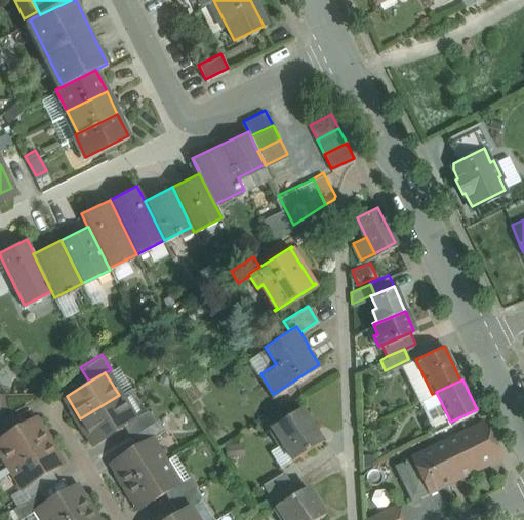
[(432,394),(418,400),(429,421),(446,412),(436,392),(432,394)]
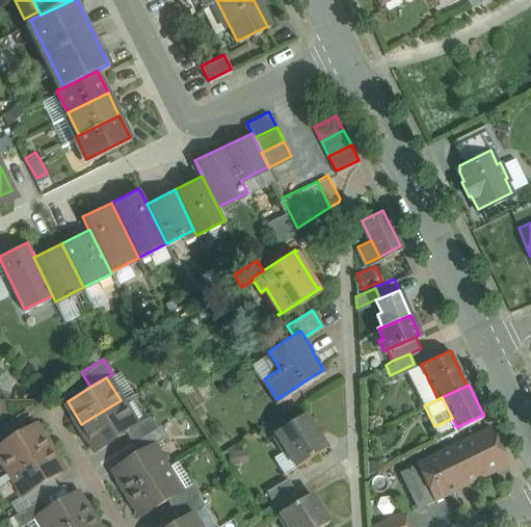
[(121,400),(81,424),(96,447),(125,429),(135,423),(134,422),(121,400)]
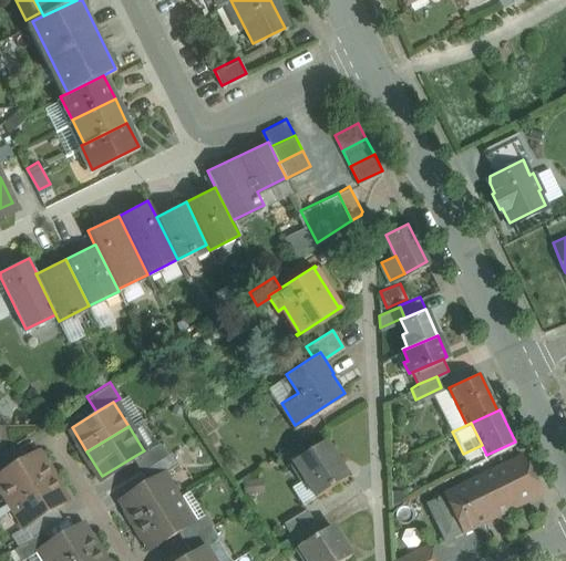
[(160,439),(143,449),(144,450),(133,457),(140,469),(167,452),(160,439)]
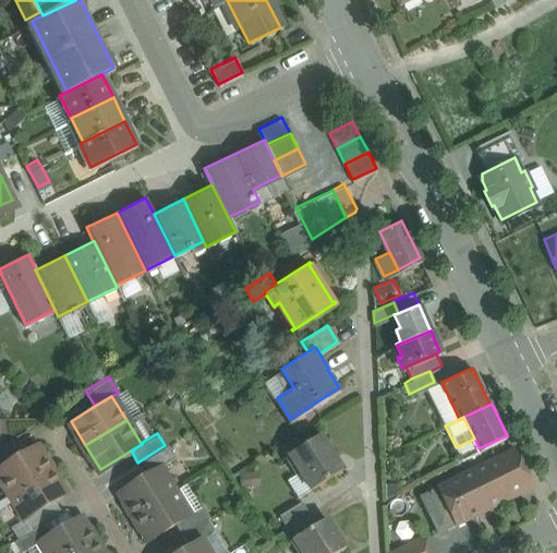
[(318,433),(289,451),(310,485),(341,467),(328,445),(327,446),(318,433)]
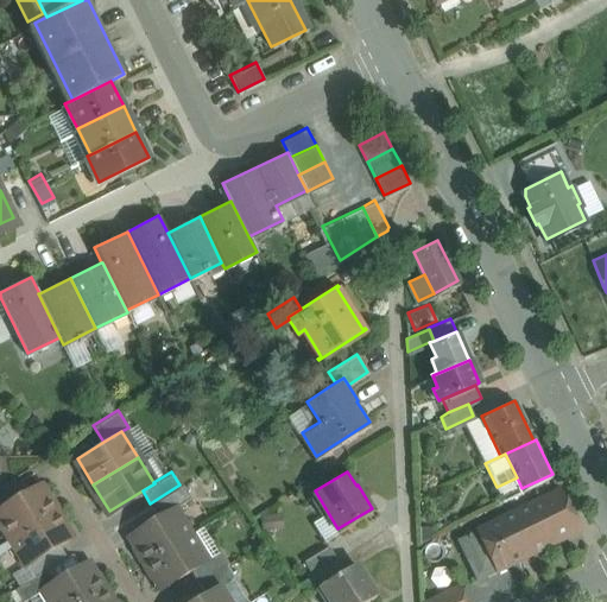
[(13,476),(0,483),(0,504),(23,492),(13,476)]
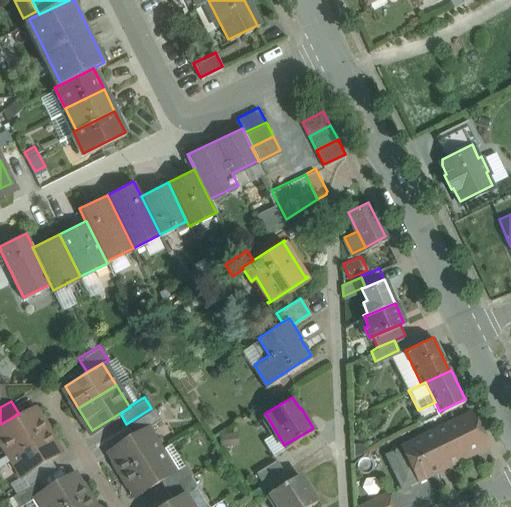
[(19,414),(0,424),(0,436),(8,451),(46,428),(32,406),(19,414)]
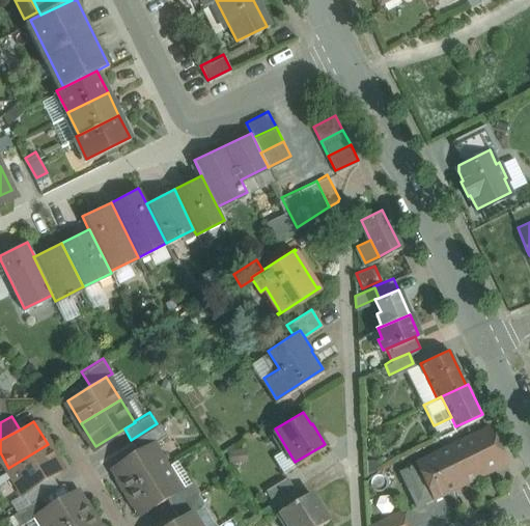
[(157,423),(131,440),(138,450),(151,442),(166,433),(160,421),(157,423)]
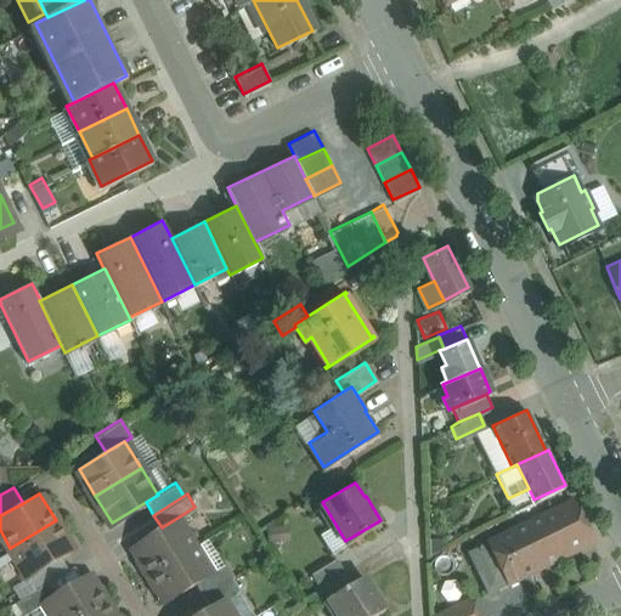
[(571,498),(467,549),(487,591),(592,540),(571,498)]
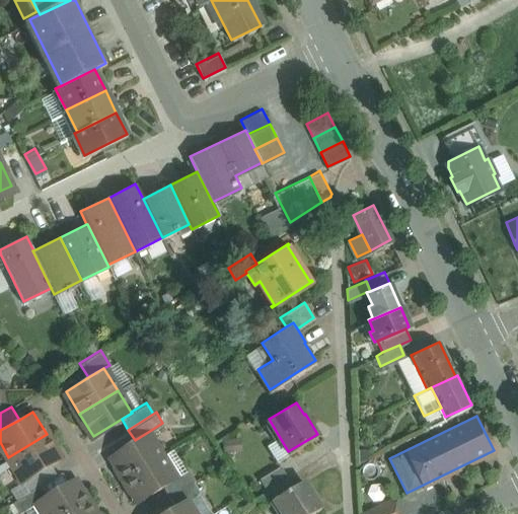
[(135,440),(109,455),(124,478),(161,454),(148,432),(135,440)]
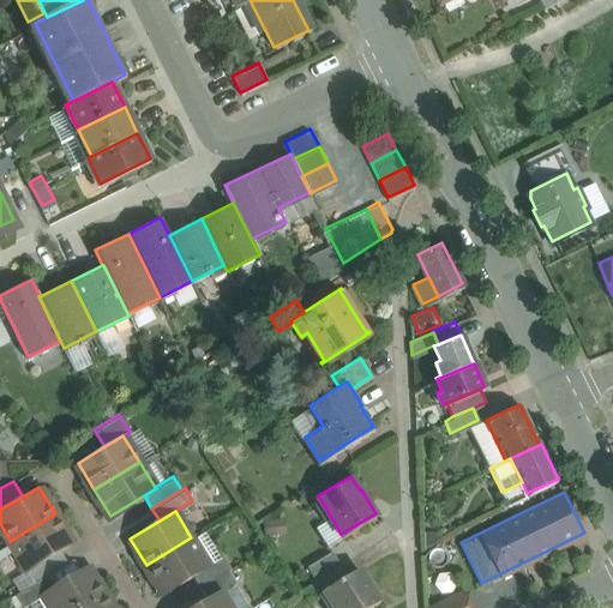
[(55,513),(10,541),(26,567),(59,547),(71,540),(55,513)]
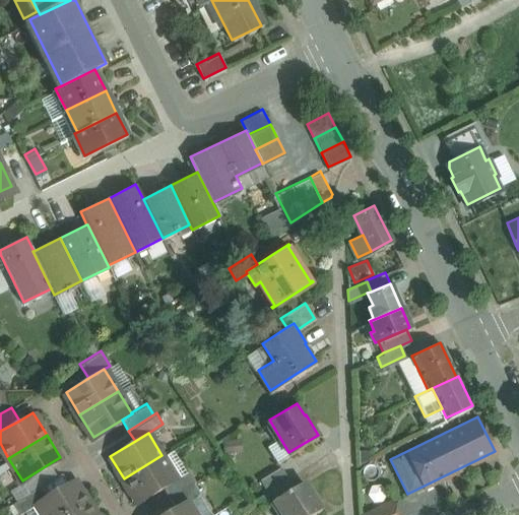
[(161,455),(124,478),(137,501),(163,486),(176,477),(161,455)]
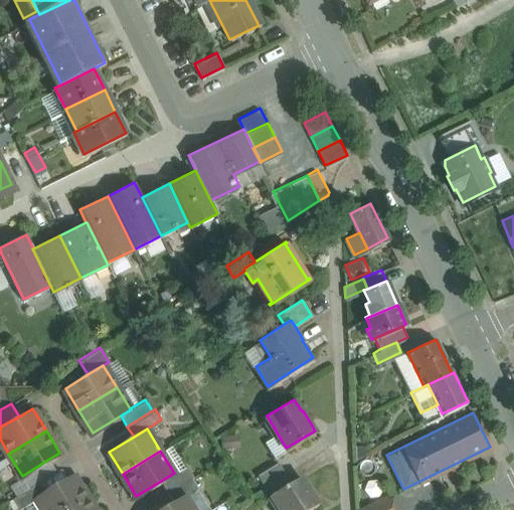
[(22,476),(21,476),(28,487),(39,480),(56,470),(49,459),(22,476)]
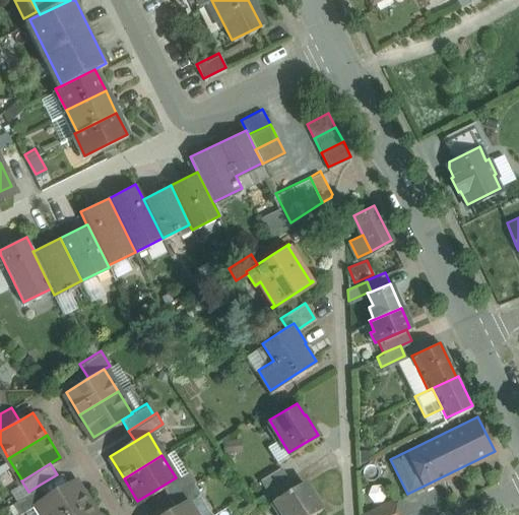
[(280,463),(260,476),(267,489),(268,489),(288,475),(280,463)]
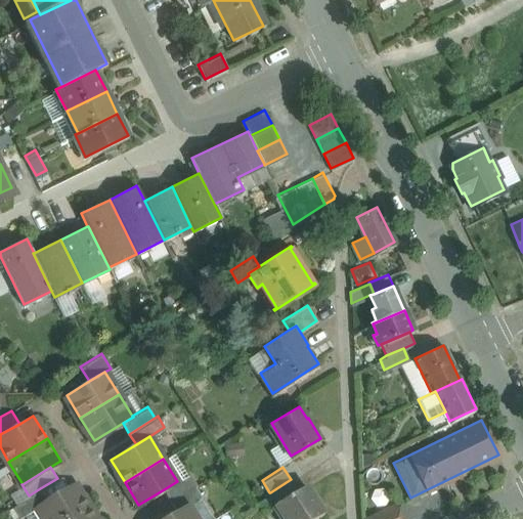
[(189,473),(177,481),(164,489),(170,500),(194,484),(197,483),(189,473)]
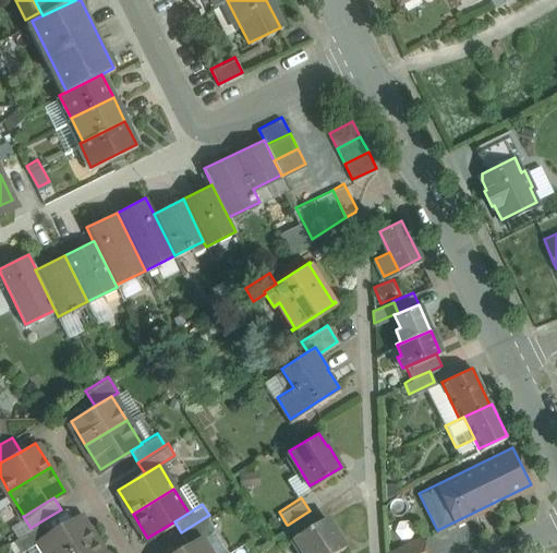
[(310,511),(288,525),(294,536),(316,521),(310,511)]
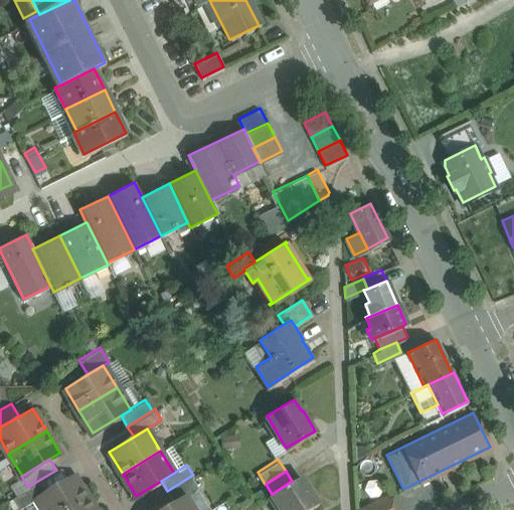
[(46,490),(35,497),(43,509),(62,509),(87,496),(72,474),(46,490)]
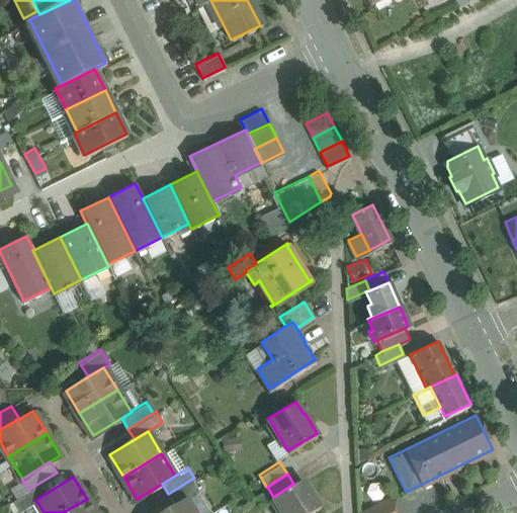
[(273,497),(272,497),(281,512),(308,512),(320,505),(303,478),(293,484),(273,497)]
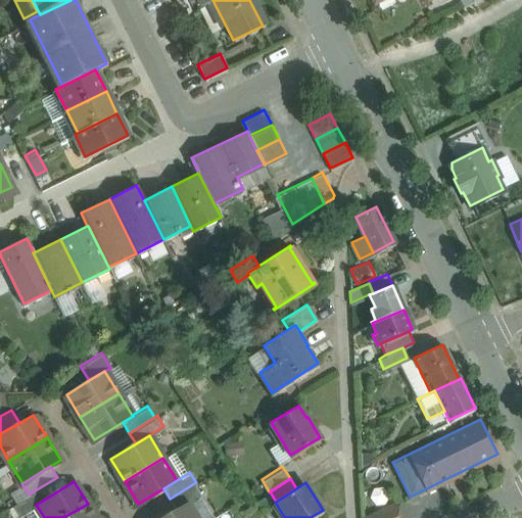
[(194,483),(170,499),(176,510),(187,503),(187,504),(201,495),(194,483)]
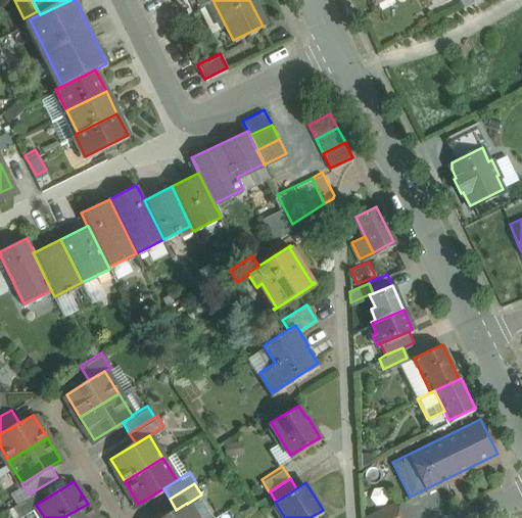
[(29,495),(12,505),(19,516),(36,505),(47,498),(40,487),(29,495)]
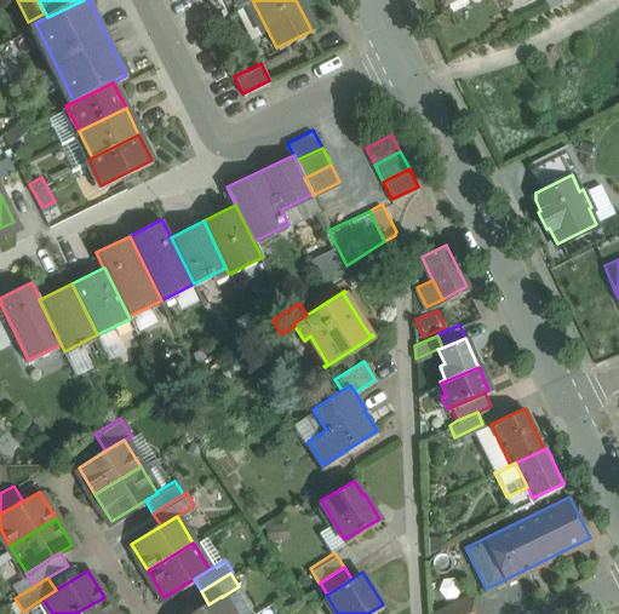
[(208,604),(193,613),(233,613),(222,597),(222,596),(208,604)]
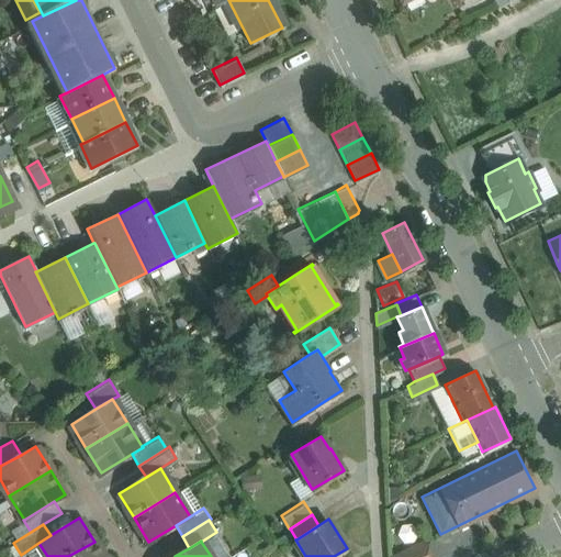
[(430,556),(423,541),(391,556),(430,556)]
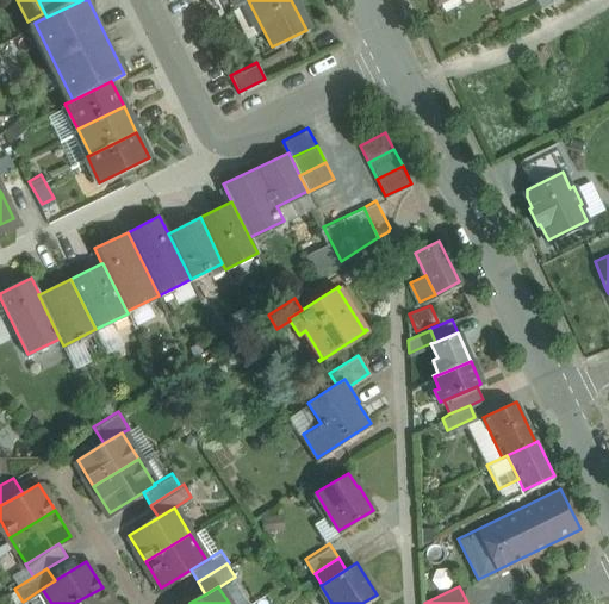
[(112,603),(103,587),(74,603),(112,603)]
